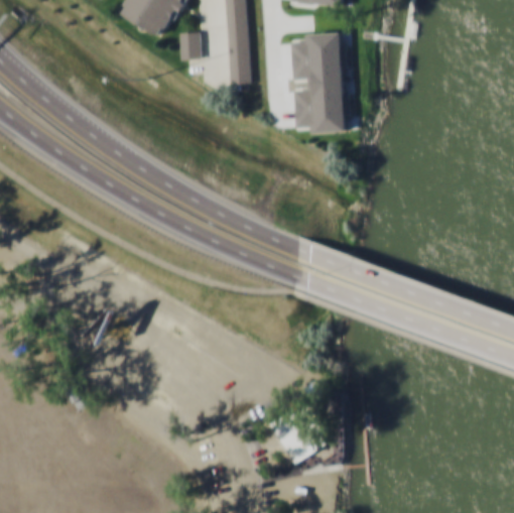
[(126,0),(119,15),(165,39),(184,0),(126,0)]
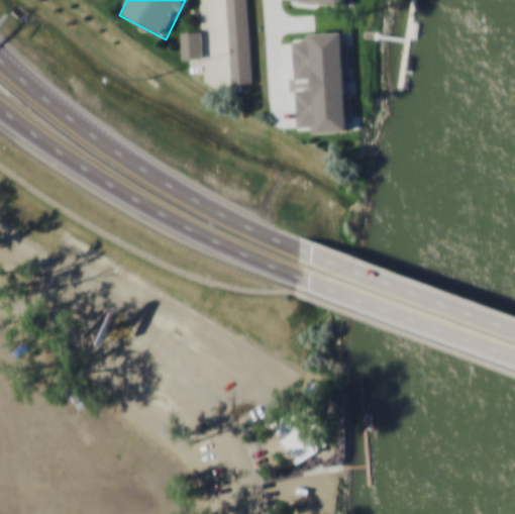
[(224,0),(230,88),(252,86),(246,0),(224,0)]
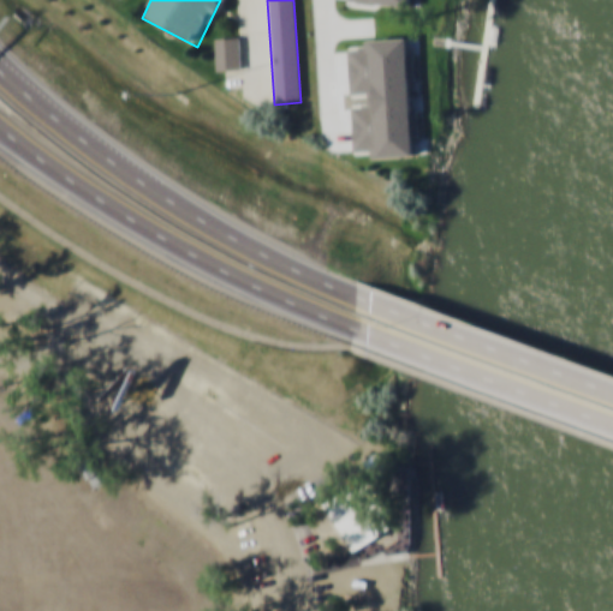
[(215,72),(240,72),(239,37),(214,39),(215,72)]
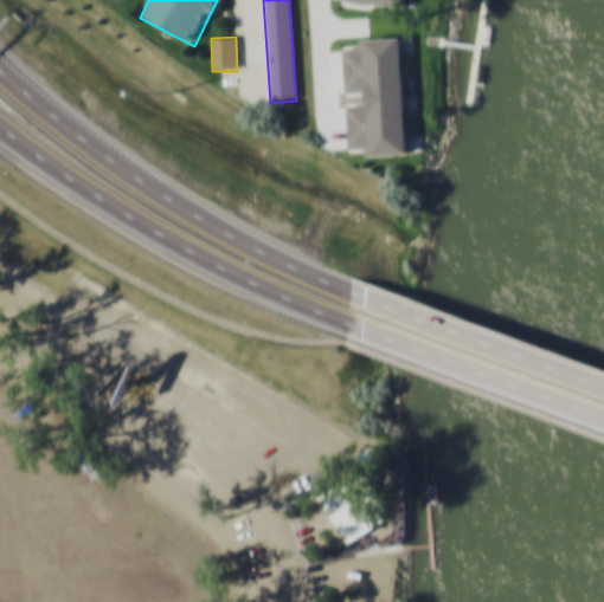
[(378,461),(374,451),(361,454),(365,466),(378,461)]
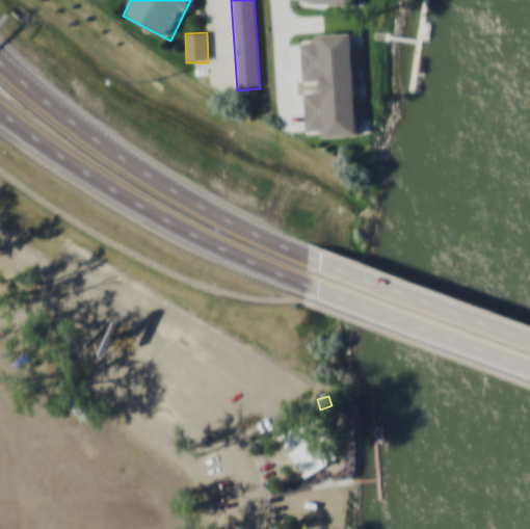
[(303,479),(337,459),(312,417),(279,435),(303,479)]
